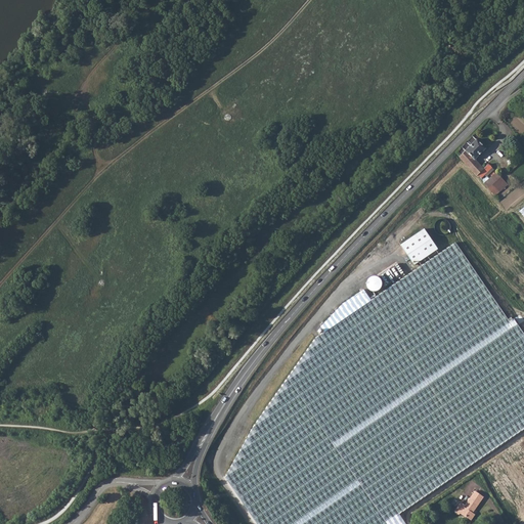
[(476,139),(460,157),(478,178),(479,176),(481,178),(491,168),(488,164),(483,169),(474,160),(485,148),(476,139)]
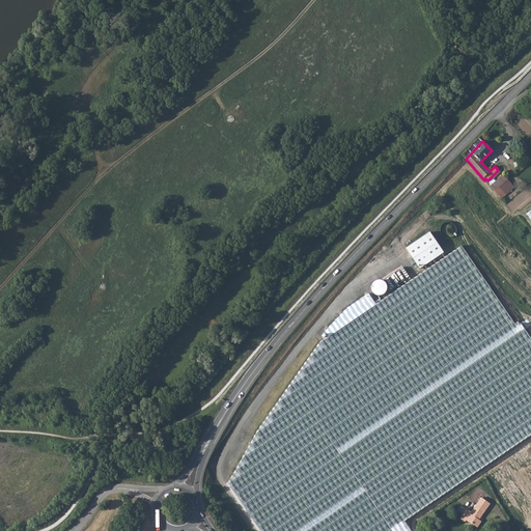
[(466,159),(465,160),(467,161),(485,183),(487,180),(485,178),(484,180),(466,159)]
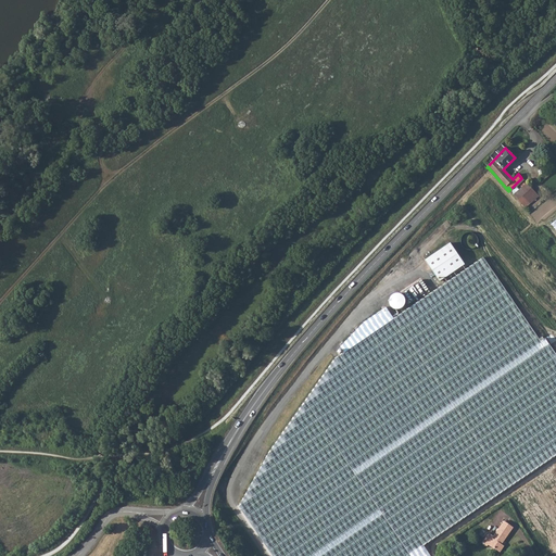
[(514,196),(522,205),(535,193),(526,184),(514,196)]
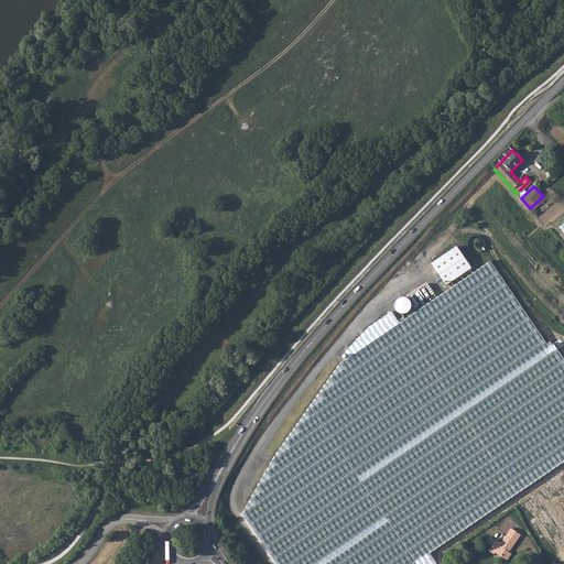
[(543,196),(530,208),(532,212),(545,199),(543,196)]
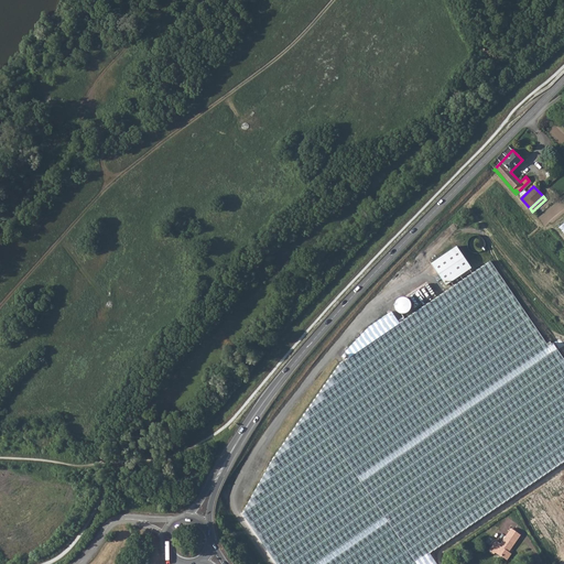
[(431,264),(445,285),(469,269),(455,248),(431,264)]
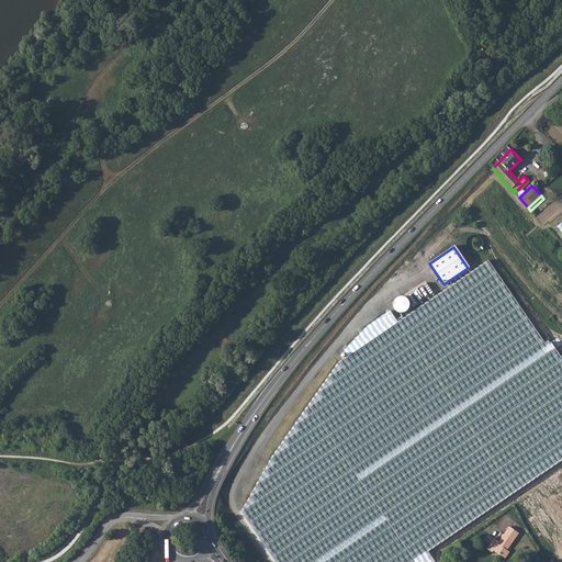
[(561,359),(551,344),(546,346),(486,262),(397,323),(390,312),(364,326),(343,351),(345,357),(338,362),(312,397),(427,552),(561,460),(561,359)]
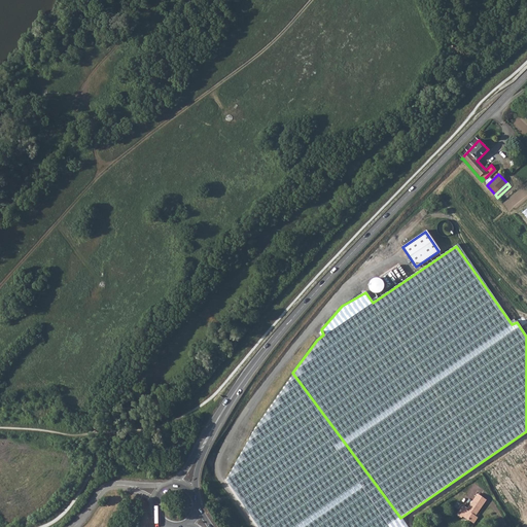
[(398,266),(381,277),(388,286),(405,275),(398,266)]
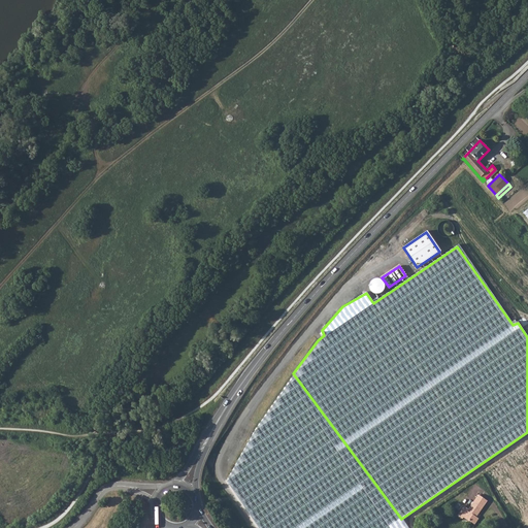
[(365,285),(375,299),(387,291),(376,276),(365,285)]
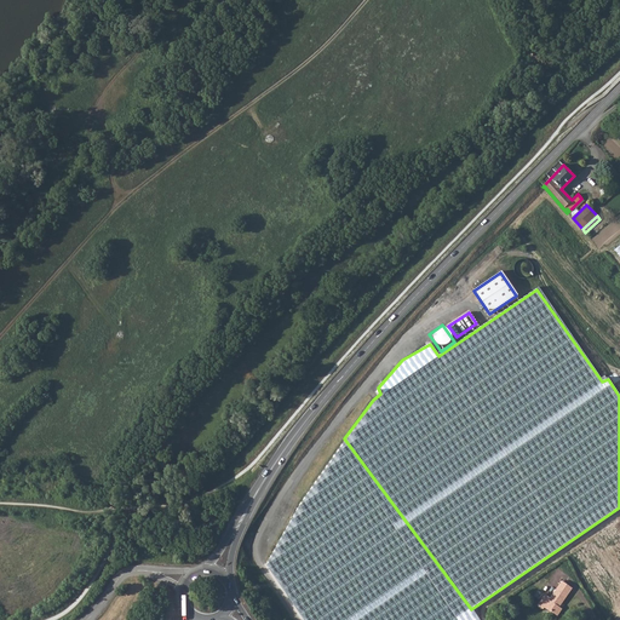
[(296,509),(265,564),(302,619),(477,619),(471,609),(344,438),(296,509)]
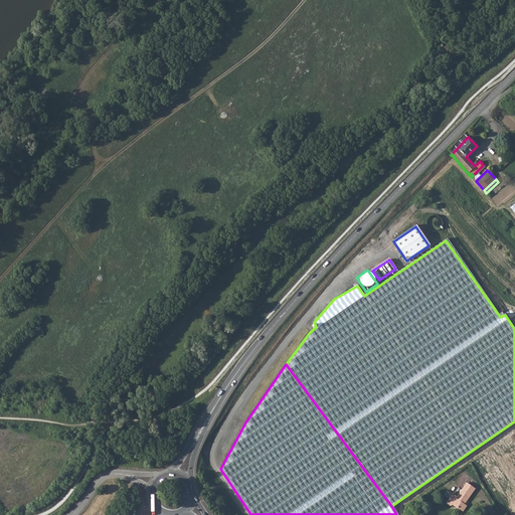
[(453,494),(446,503),(451,506),(453,503),(458,506),(459,508),(462,511),(467,504),(465,503),(475,488),(467,483),(457,497),(453,494)]
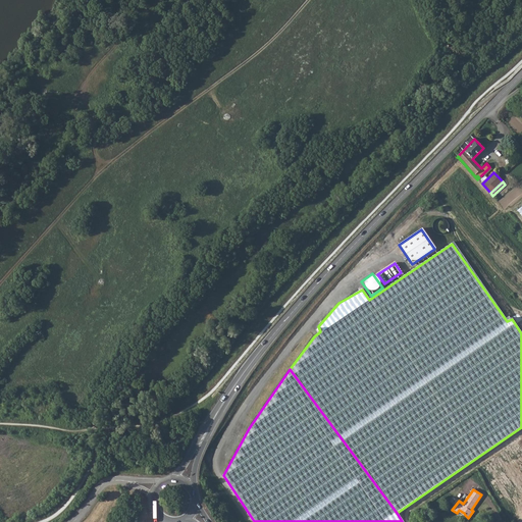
All buildings are outlined.
